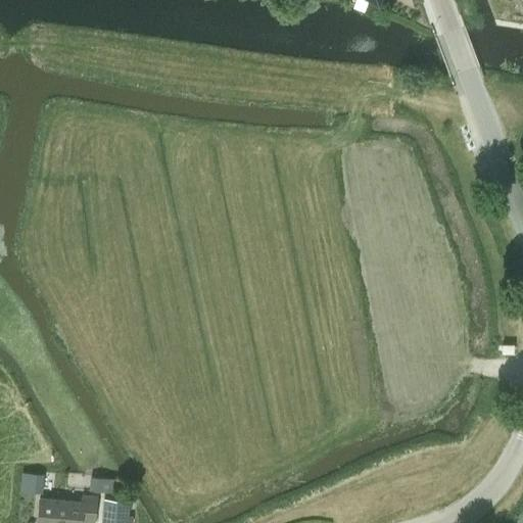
[(513,354),(513,344),(501,344),(501,354),(513,354)]
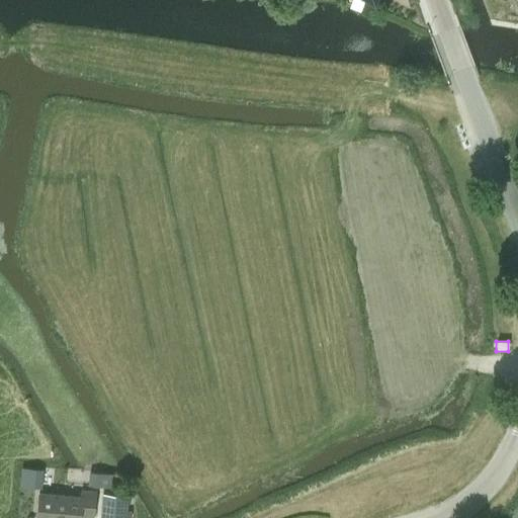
[(98,486),(110,486),(110,477),(97,477),(98,486)]
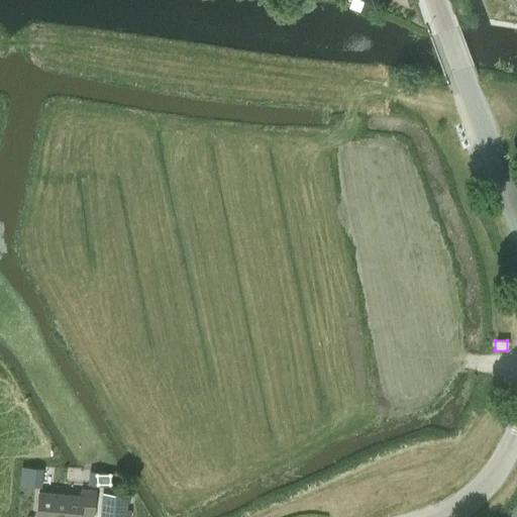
[(19,479),(18,490),(30,492),(31,481),(19,479)]
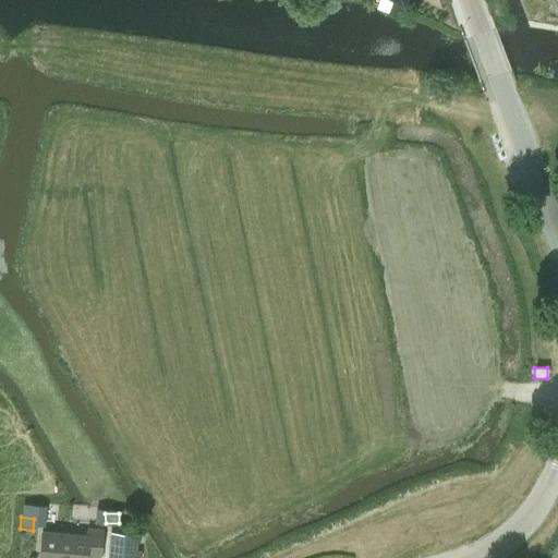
[(95,557),(98,557),(101,530),(87,529),(86,534),(41,531),(39,557),(85,557),(95,557)]
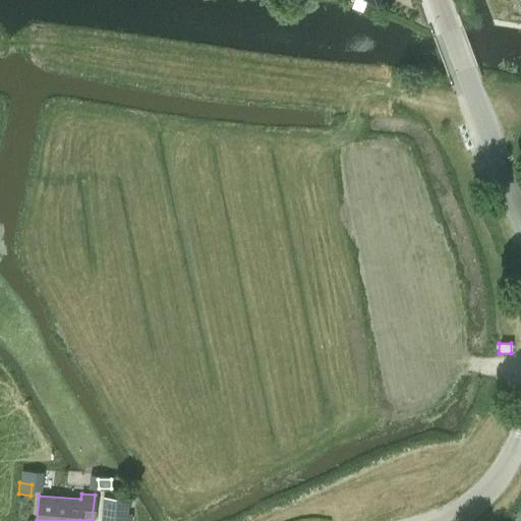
[(125,520),(128,498),(103,496),(101,520),(125,520)]
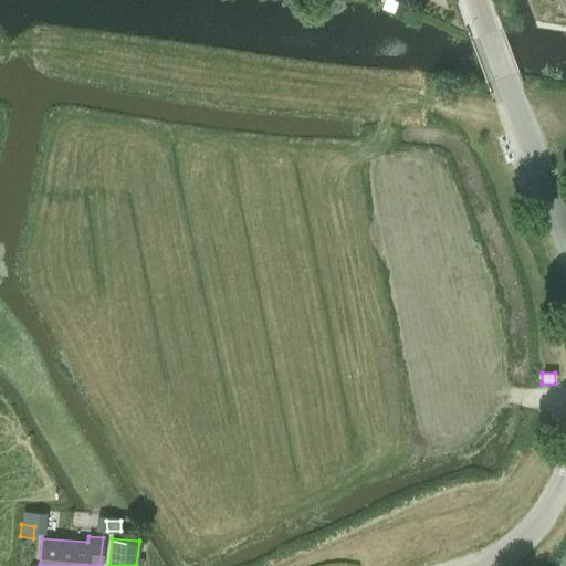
All buildings are outlined.
